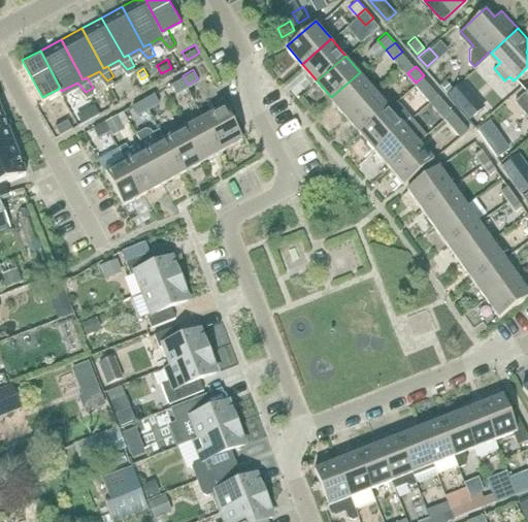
[(345,113),(374,89),(360,72),(331,97),(345,113)]
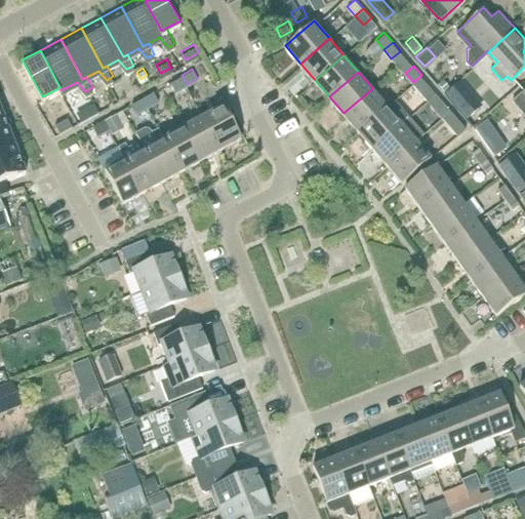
[(174,91),(187,84),(182,75),(169,82),(174,91)]
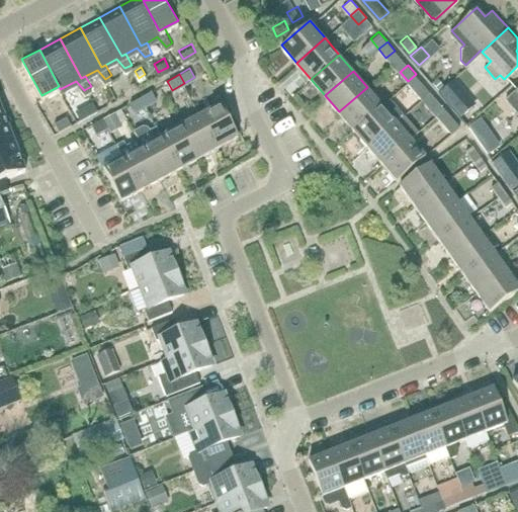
[(416,74),(408,81),(415,90),(424,83),(416,74)]
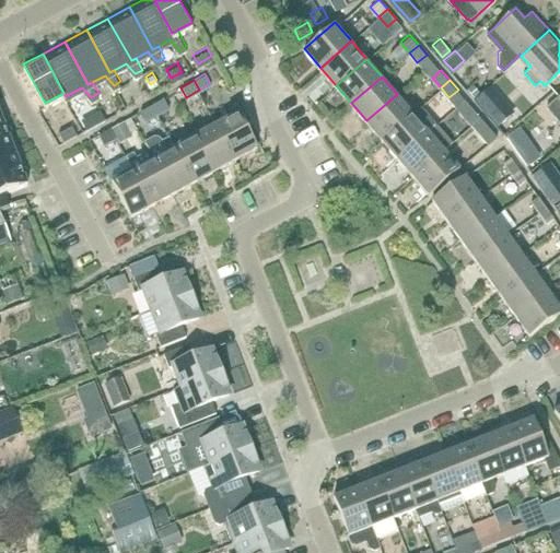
[(473,82),(467,86),(475,96),(481,92),(473,82)]
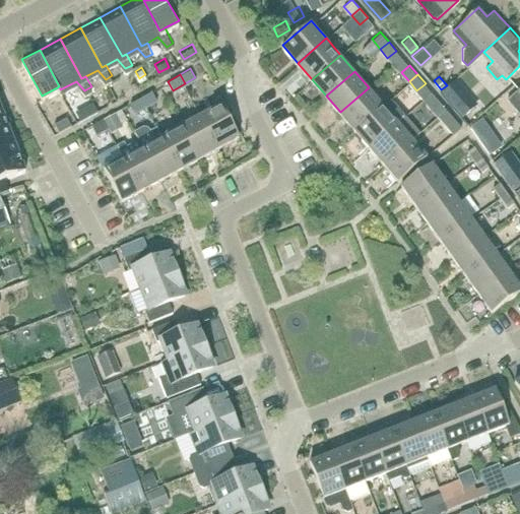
[(462,115),(474,104),(453,79),(447,85),(441,89),(462,115)]
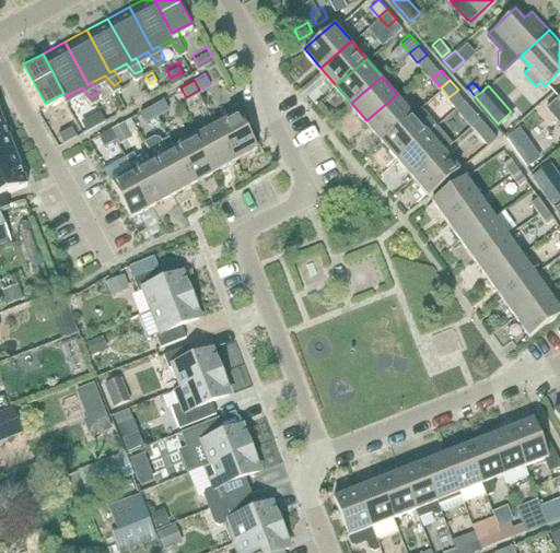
[(559,93),(546,105),(559,121),(559,93)]
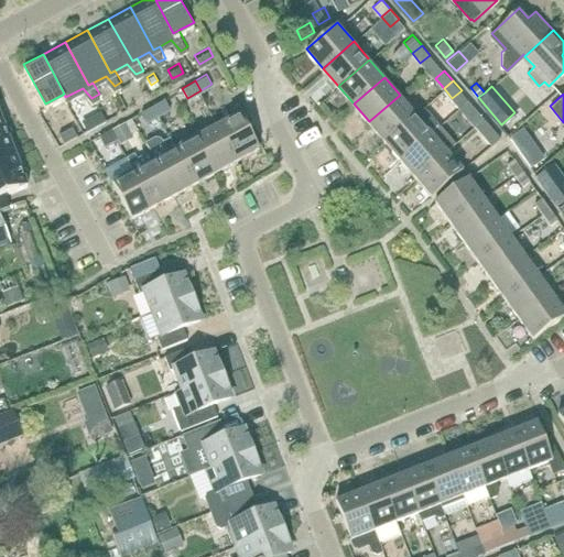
[(415,113),(414,112),(400,95),(369,121),(386,140),(415,113)]
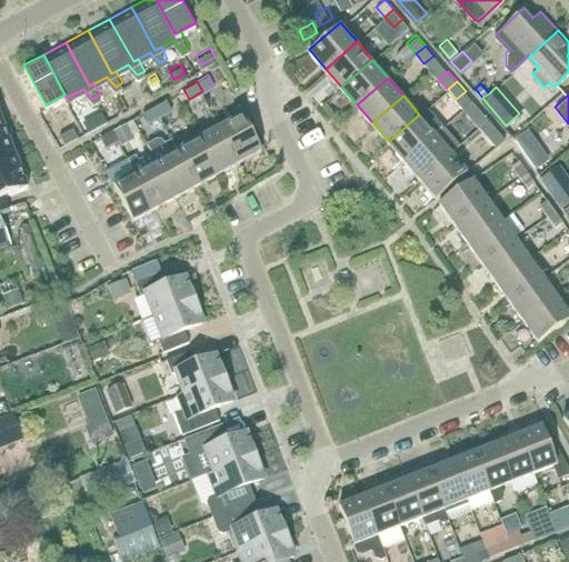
[(155,103),(160,113),(171,108),(166,98),(155,103)]
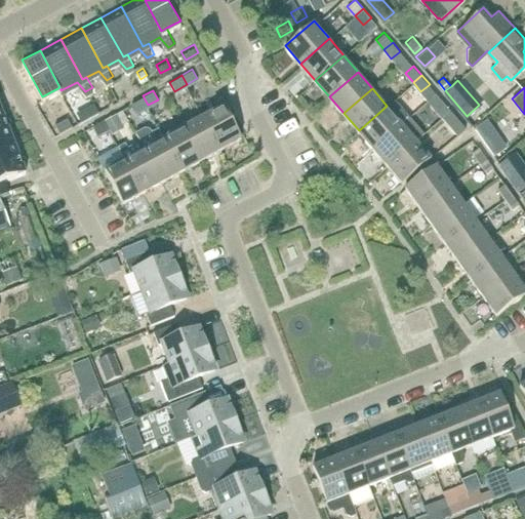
[(136,111),(148,105),(143,95),(131,103),(136,111)]
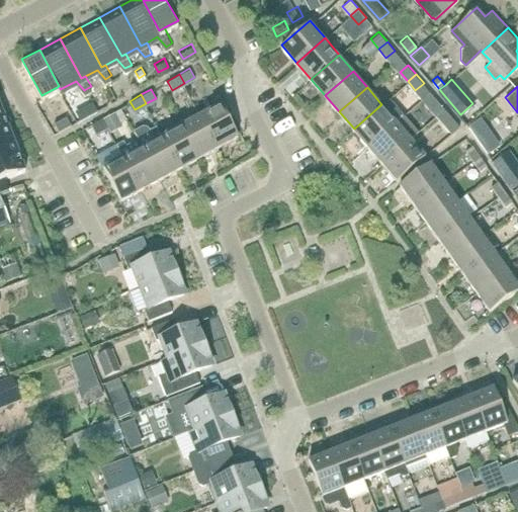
[(405,113),(390,95),(380,103),(381,104),(354,129),(368,145),(405,113)]
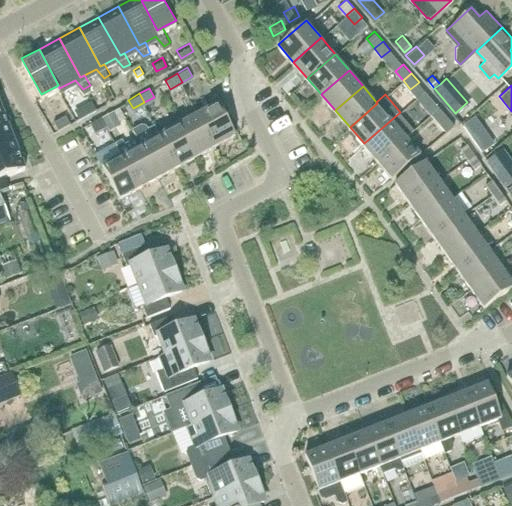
[(431,113),(439,106),(431,96),(422,103),(431,113)]
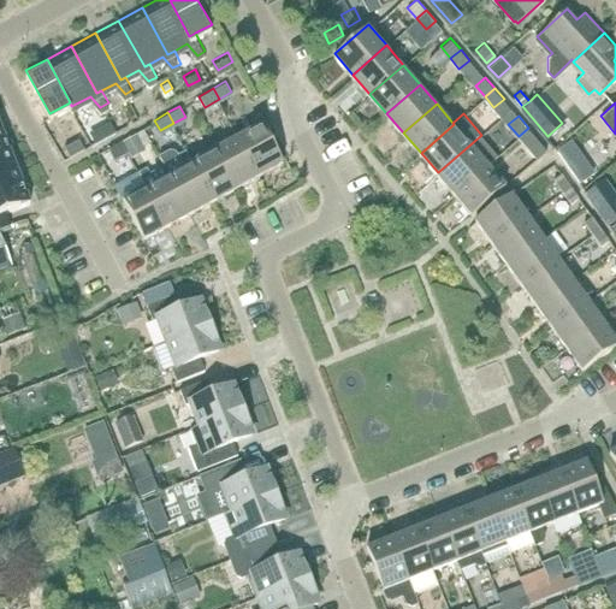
[(107,117),(96,122),(102,132),(113,126),(107,117)]
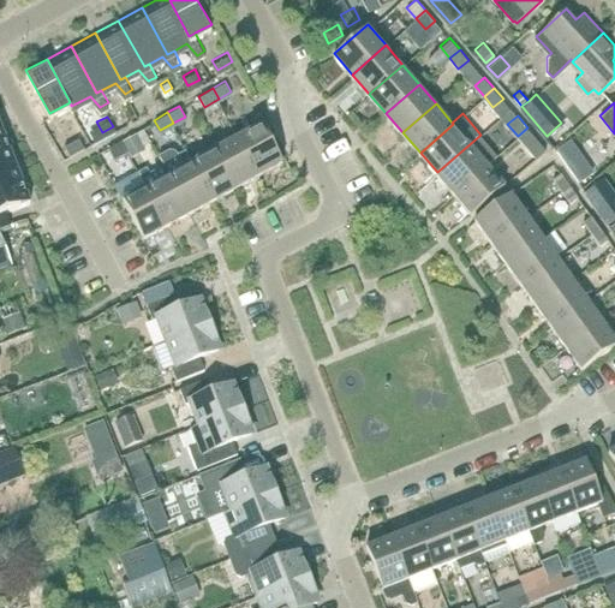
[(30,197),(27,186),(0,119),(0,221),(11,218),(6,207),(30,197)]
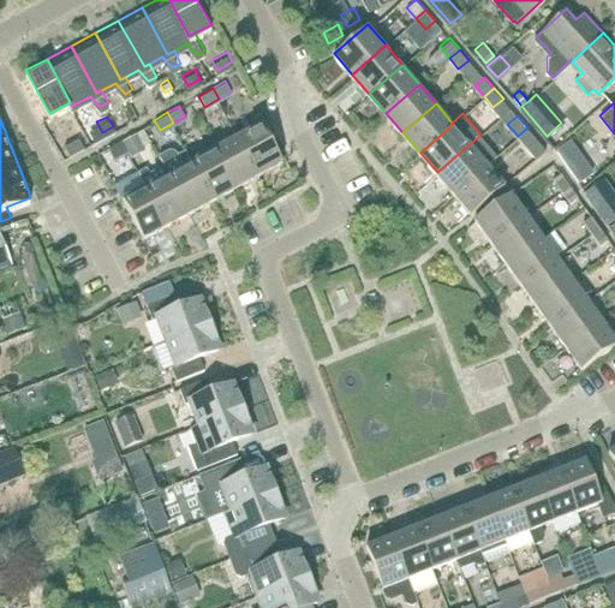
[(238,133),(260,172),(284,160),(262,120),(238,133)]
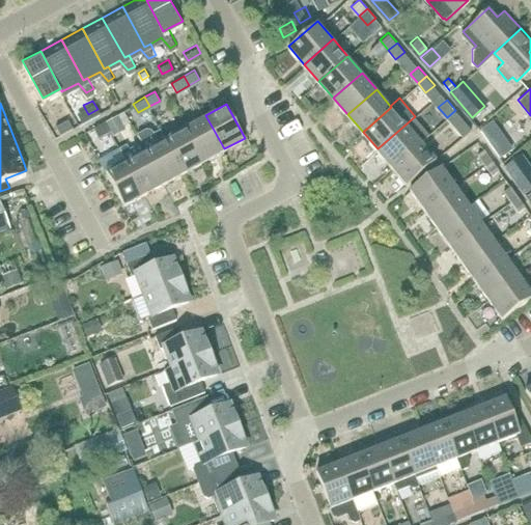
[(455,110),(447,117),(454,127),(464,119),(455,110)]
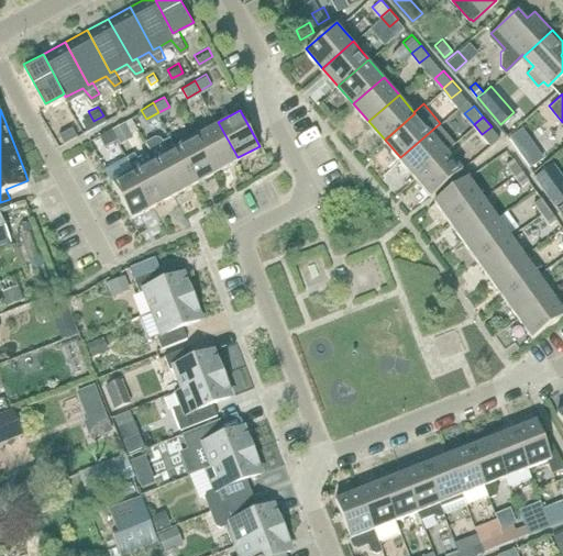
[(111,124),(118,136),(128,130),(121,119),(111,124)]
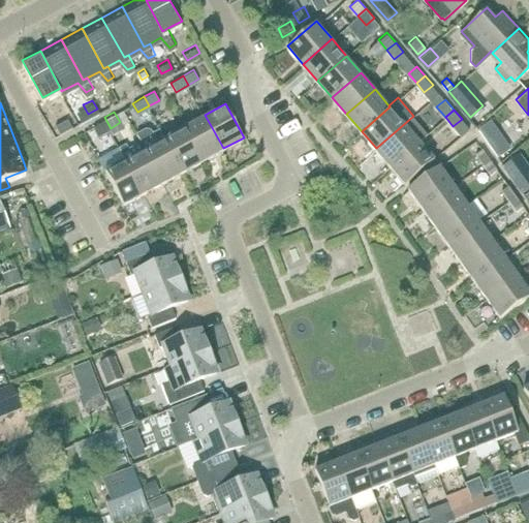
[(60,129),(72,123),(67,114),(56,120),(60,129)]
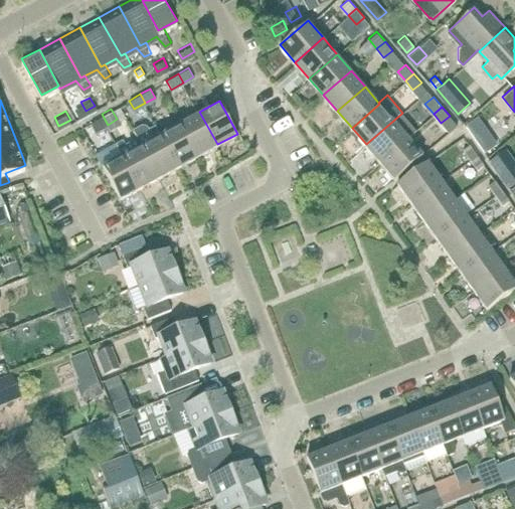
[(198,155),(217,144),(199,112),(180,122),(198,155)]
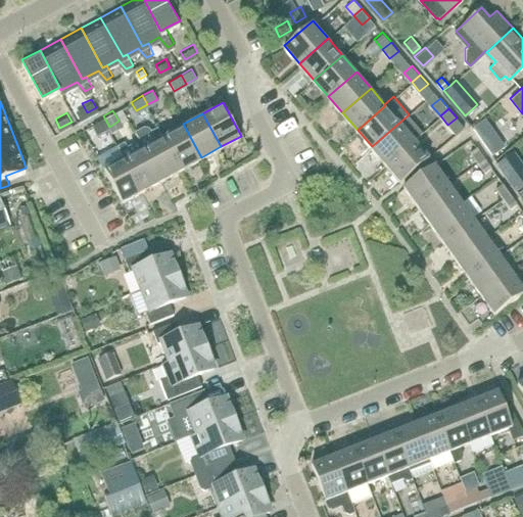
[(423,131),(409,114),(372,146),(386,162),(415,138),(423,131)]
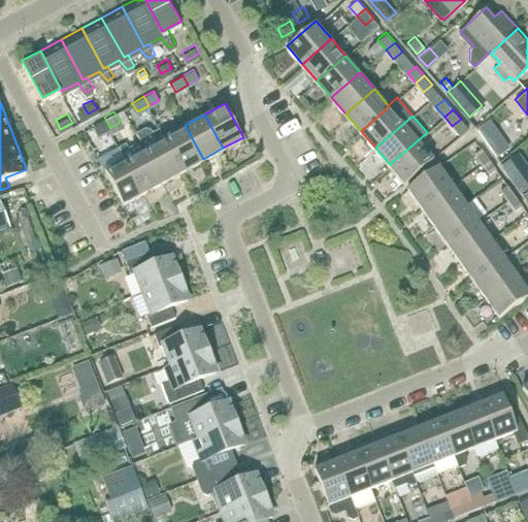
[(98,134),(110,128),(104,117),(93,124),(98,134)]
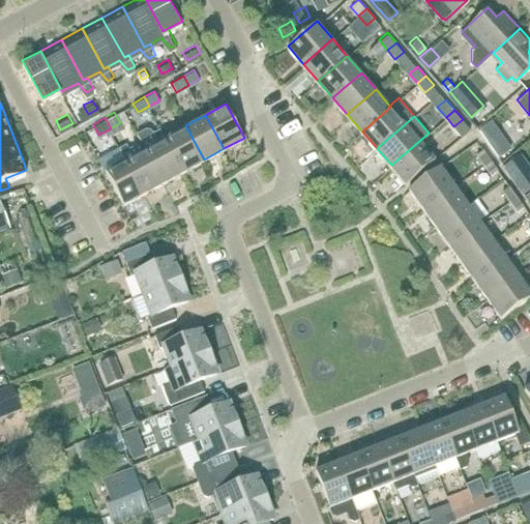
[(491,117),(479,125),(499,153),(511,145),(508,141),(495,123),(491,117)]
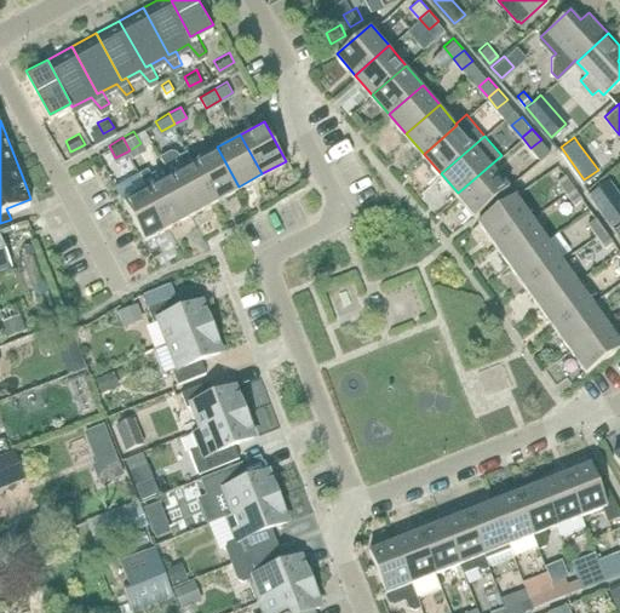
[(216,199),(239,187),(217,147),(194,160),(216,199)]
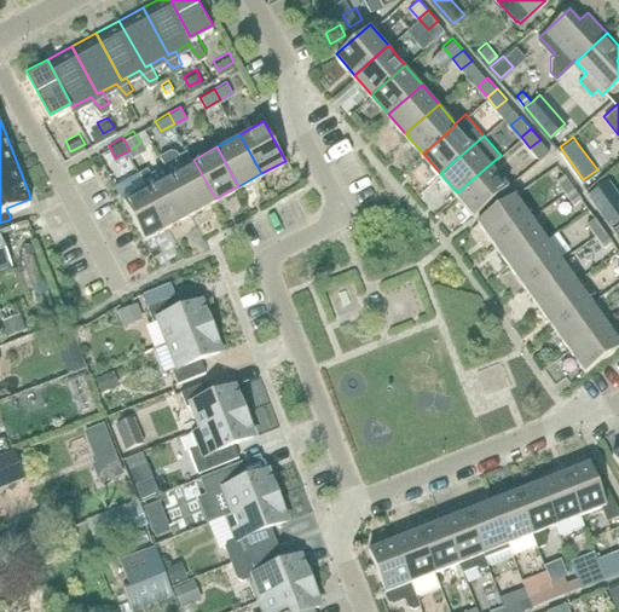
[(194,160),(192,160),(186,148),(178,153),(177,150),(174,148),(169,148),(160,154),(165,162),(166,162),(179,188),(192,211),(215,198),(194,160)]
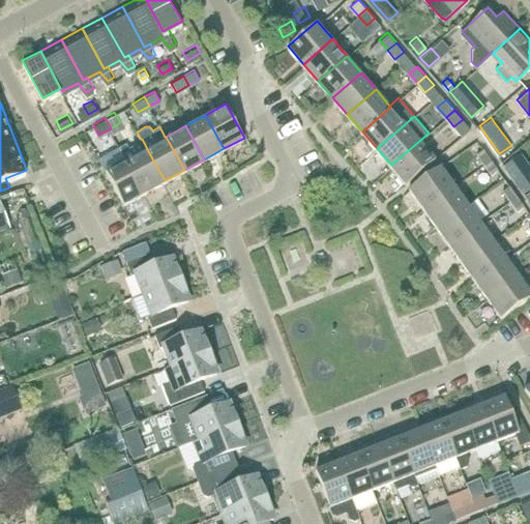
[(165,180),(153,161),(142,139),(141,139),(128,146),(126,141),(118,145),(125,158),(126,157),(145,192),(165,180)]
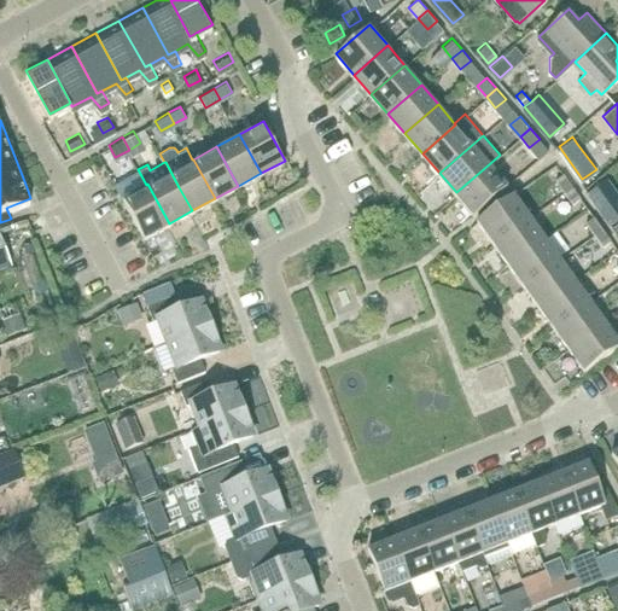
[(474,213),(508,184),(490,163),(456,192),(474,213)]
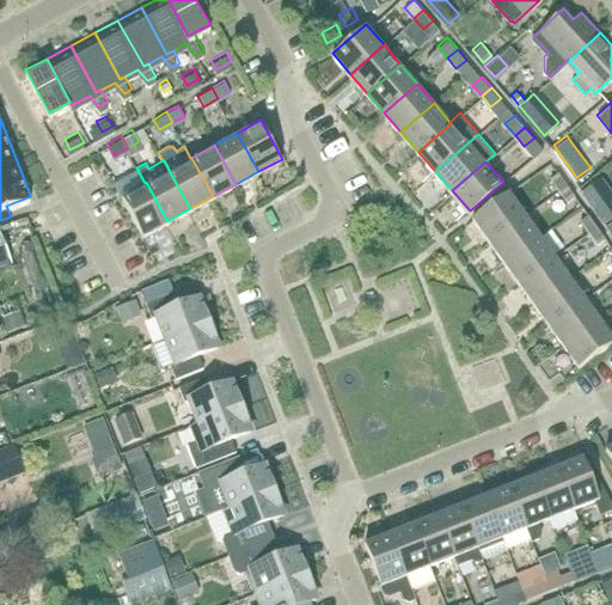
[(558,188),(565,182),(557,170),(549,176),(558,188)]
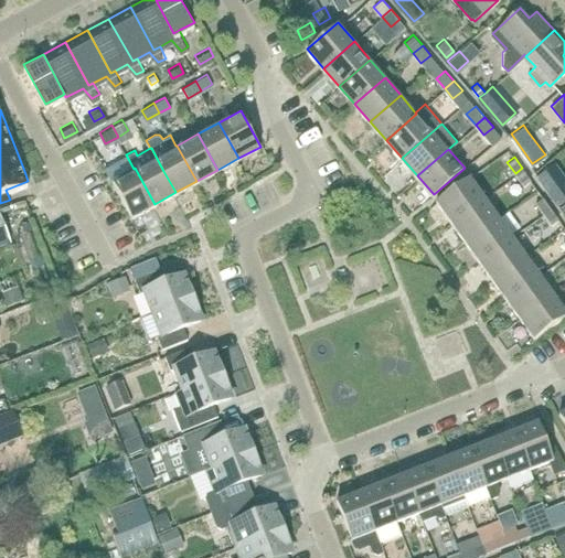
[(132,215),(155,204),(135,168),(134,169),(113,180),(132,215)]
